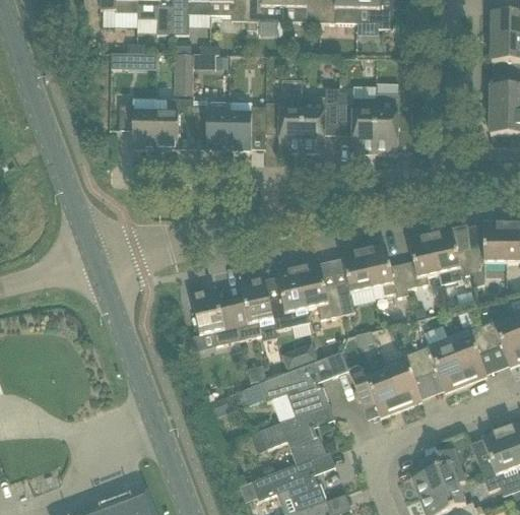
[(116,11),(138,12),(137,0),(101,0),(101,10),(116,10),(116,11)]
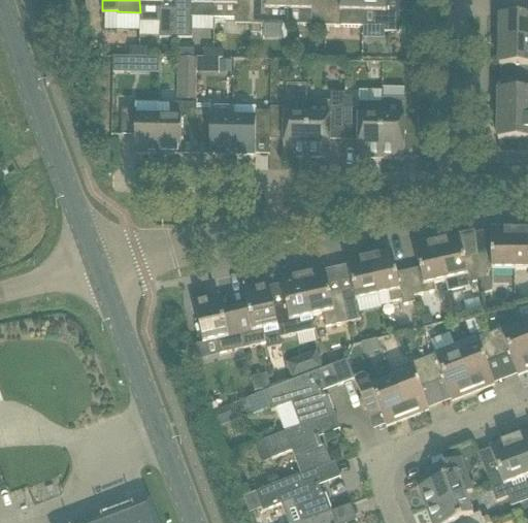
[(139,0),(140,12),(139,19),(161,20),(160,35),(176,36),(176,35),(177,35),(177,7),(165,7),(165,0),(163,0),(139,0)]
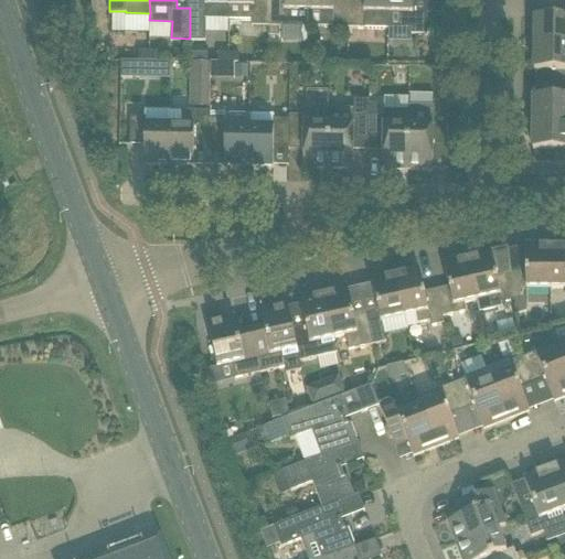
[(204,0),(204,9),(190,8),(190,38),(205,36),(205,15),(228,15),(228,0),(204,0)]
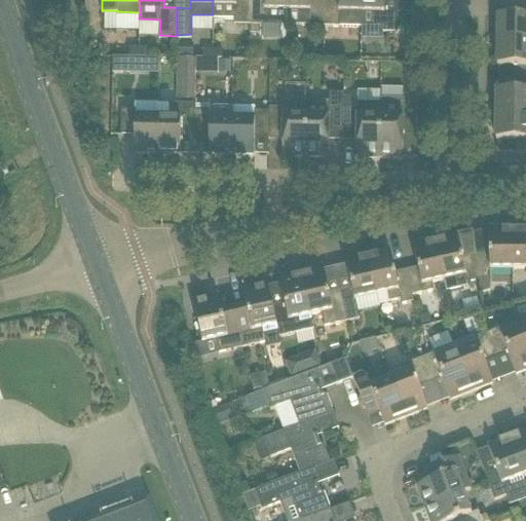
[(234,21),(250,22),(251,22),(251,0),(213,0),(213,14),(235,14),(234,21)]
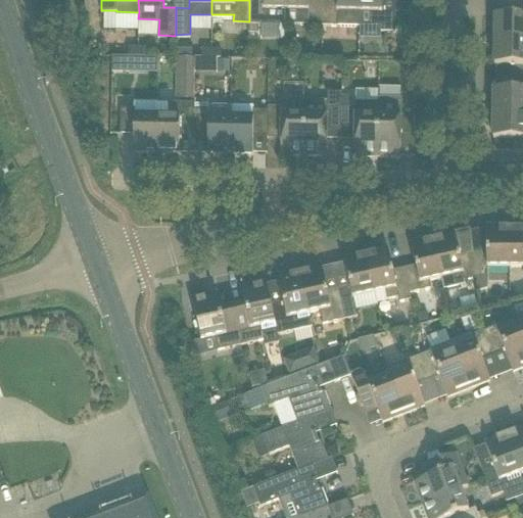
[(249,0),(249,21),(248,21),(248,29),(258,30),(259,21),(285,22),(285,0),(249,0)]
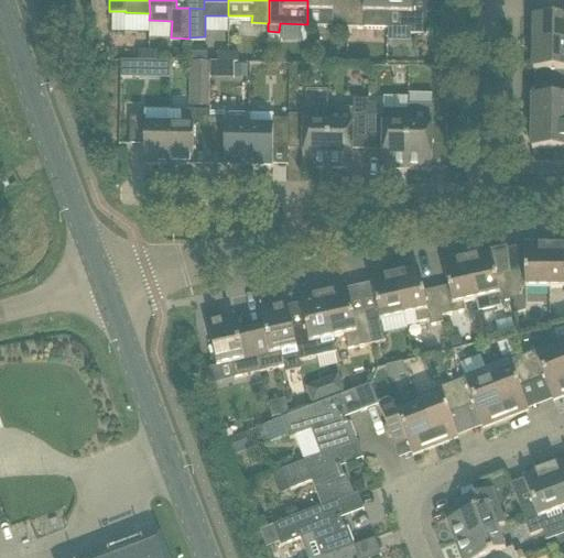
[(307,0),(307,24),(347,25),(347,0),(307,0)]
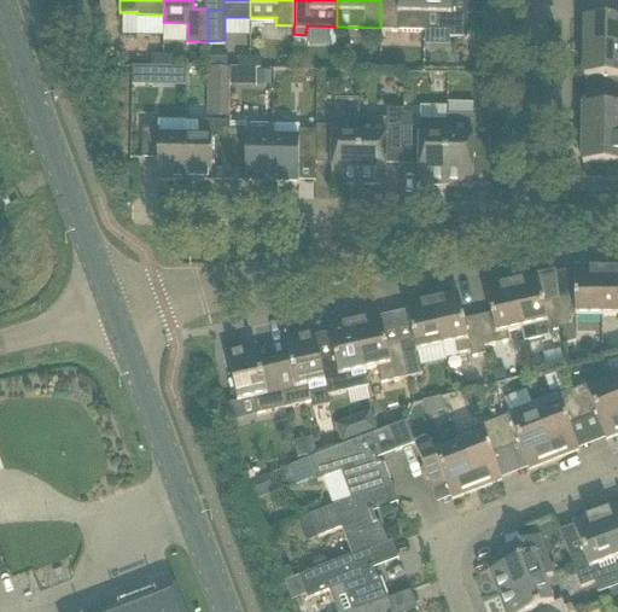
[(380,0),(380,28),(424,28),(425,11),(424,0),(380,0)]
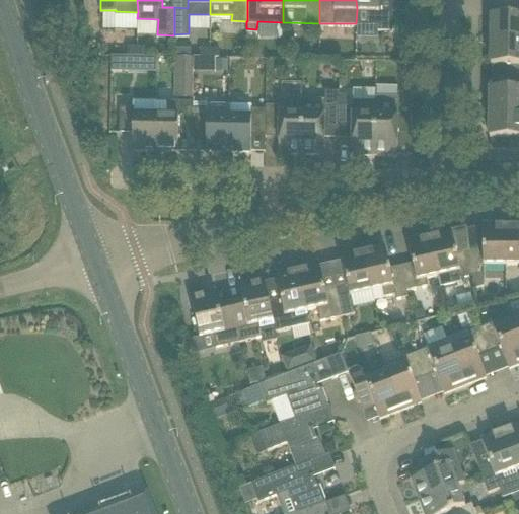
[(356,0),(357,9),(356,23),(378,24),(378,28),(392,29),(392,0),(356,0)]
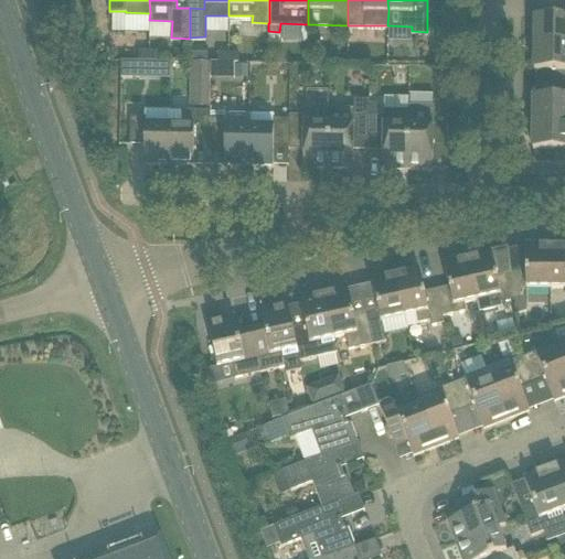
[(535,14),(534,41),(564,41),(564,1),(556,2),(556,15),(535,14)]
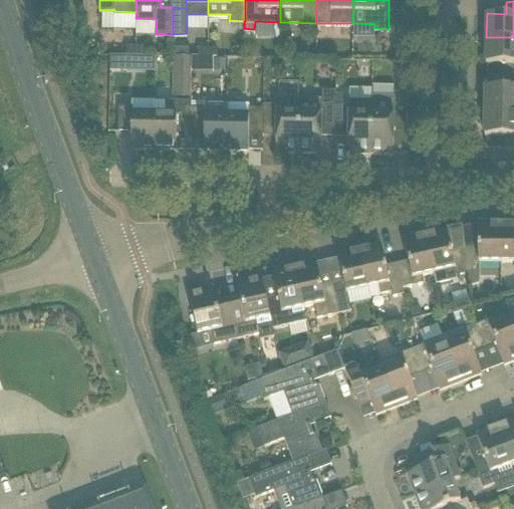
[(513,37),(486,37),(486,61),(505,62),(504,74),(513,73),(513,37)]
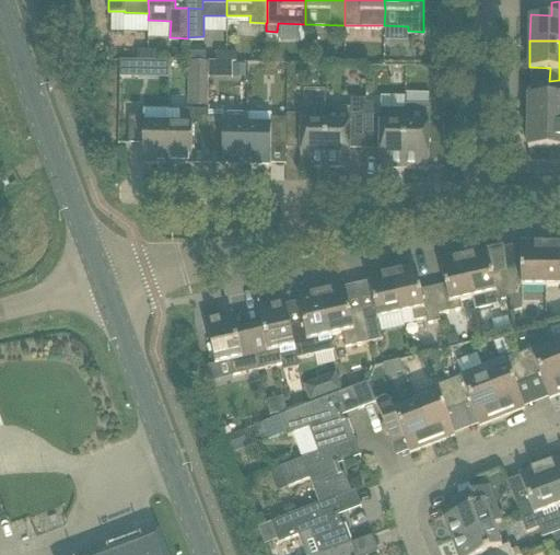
[(190,44),(190,56),(206,56),(206,44),(190,44)]
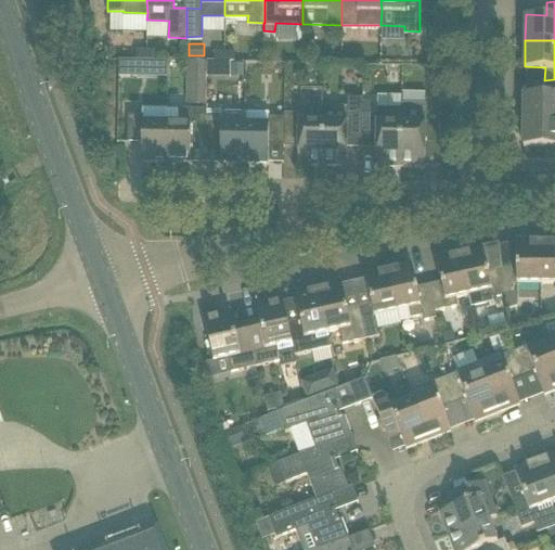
[(136,47),(136,59),(142,59),(145,58),(145,47),(136,47)]
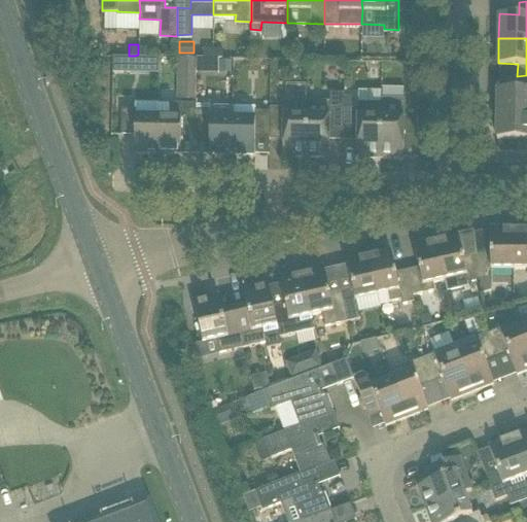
[(138,44),(138,55),(148,55),(148,44),(138,44)]
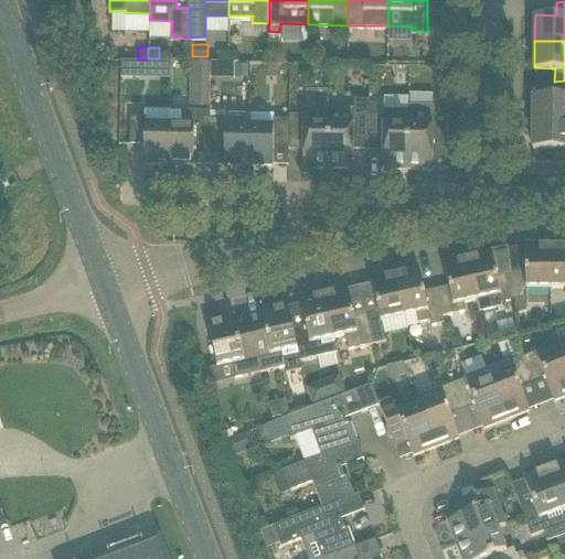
[(227,60),(227,49),(217,49),(217,60),(227,60)]
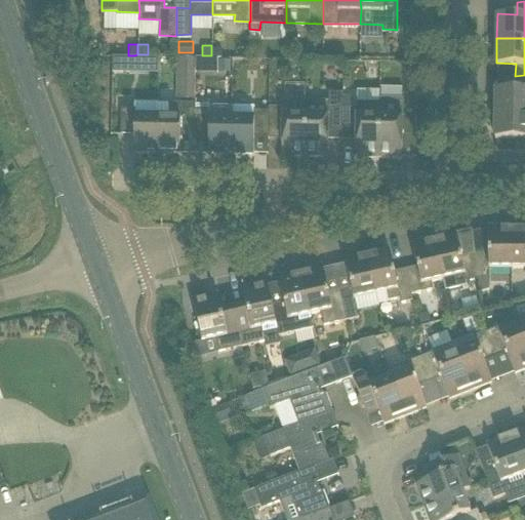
[(211,45),(211,55),(221,56),(221,46),(211,45)]
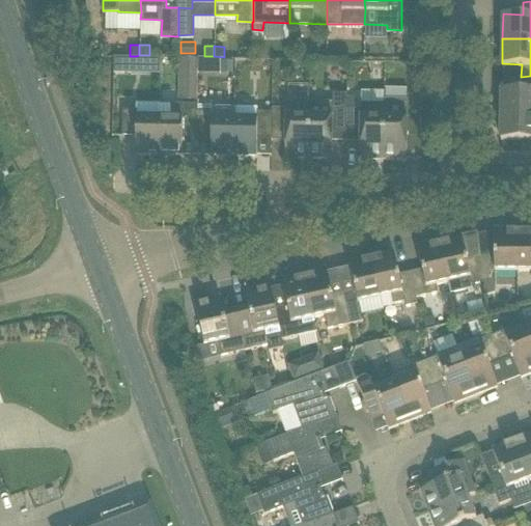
[(179,97),(199,98),(200,54),(180,54),(179,97)]
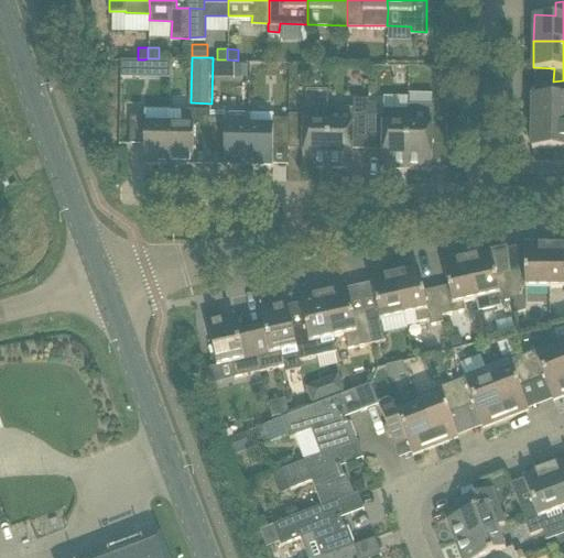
[(138,59),(120,58),(120,75),(144,75),(144,59),(138,59)]
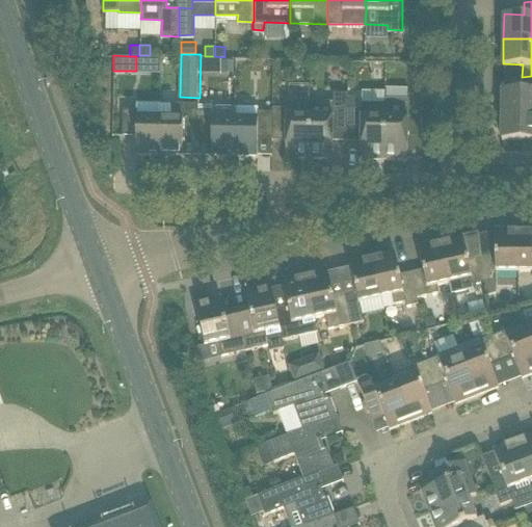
[(235,70),(235,58),(221,58),(221,70),(235,70)]
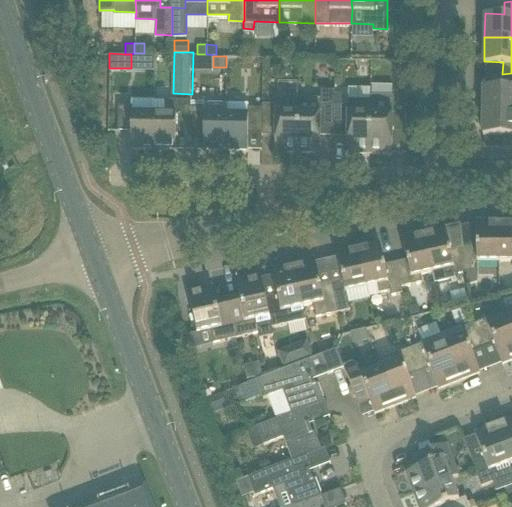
[(511,73),(502,74),(502,86),(483,85),(483,109),(511,109),(511,73)]
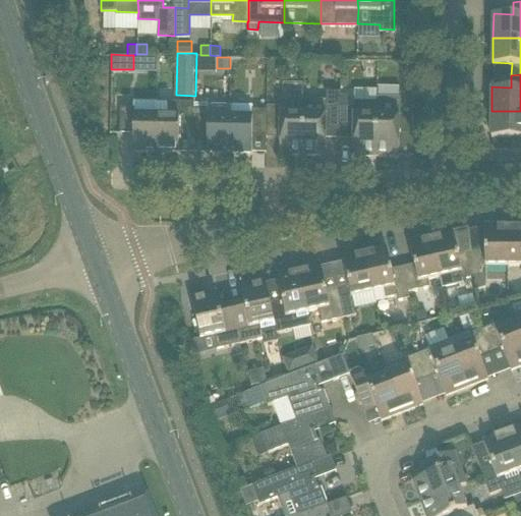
[(303,97),(302,153),(326,153),(326,131),(339,131),(340,104),(340,90),(327,89),(327,97),(303,97)]
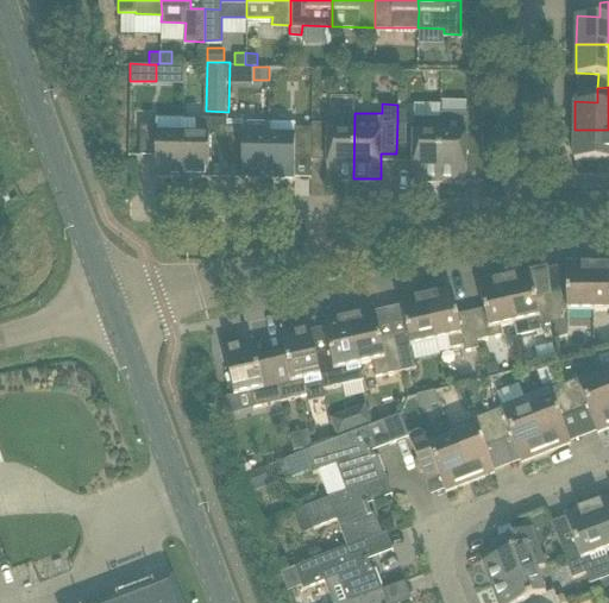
[(466,155),(482,156),(483,106),(466,105),(465,111),(439,110),(439,115),(440,115),(439,180),(465,180),(466,155)]
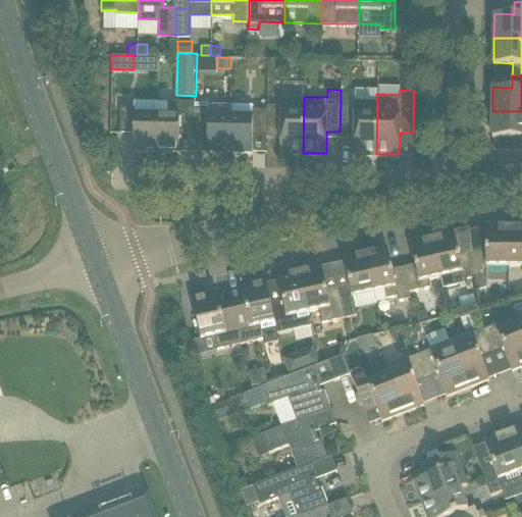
[(266,107),(266,131),(280,132),(280,152),(303,152),(304,97),(266,96),(266,107)]
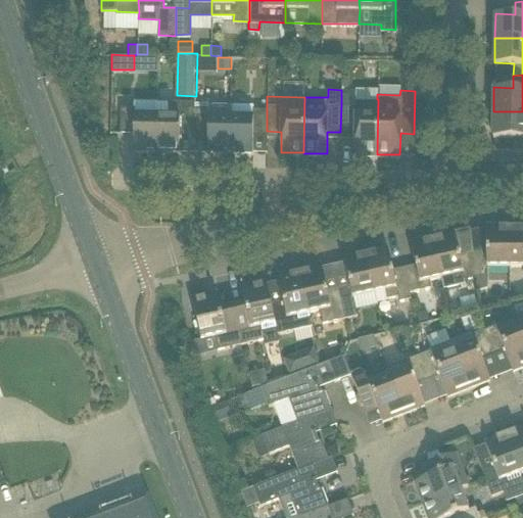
[(134,98),(133,105),(121,105),(120,131),(134,131),(134,149),(147,150),(147,148),(156,149),(157,113),(157,98),(134,98)]
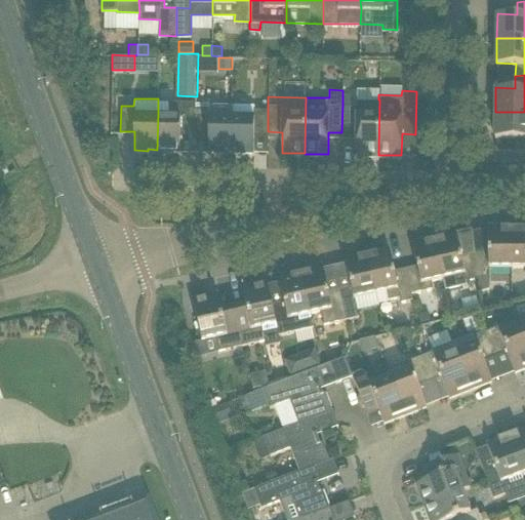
[(355,154),(378,155),(379,100),(378,100),(357,98),(356,105),(342,105),(341,132),(356,133),(355,154)]
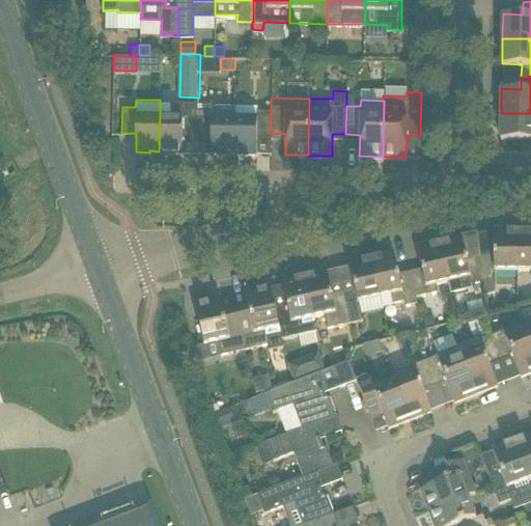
[(168,151),(168,153),(182,153),(183,134),(196,134),(197,108),(197,102),(183,101),(171,101),(170,115),(160,115),(159,151),(168,151)]
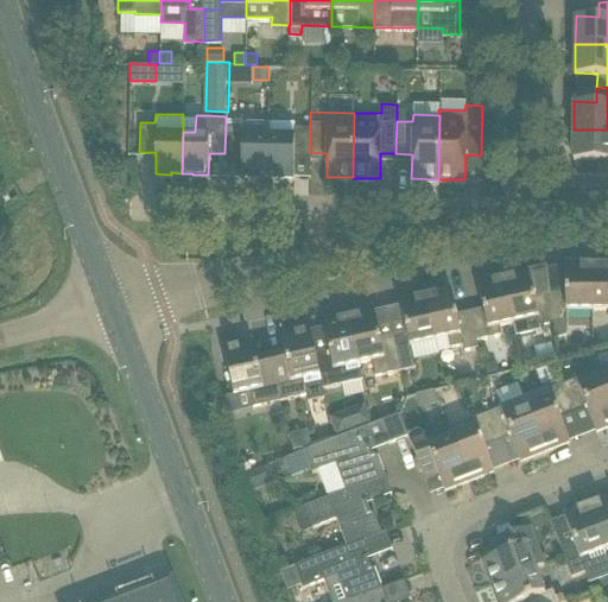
[(268,133),(267,175),(278,175),(278,176),(293,177),(295,156),(310,156),(310,152),(310,125),(293,125),(293,119),(268,118),(268,133)]
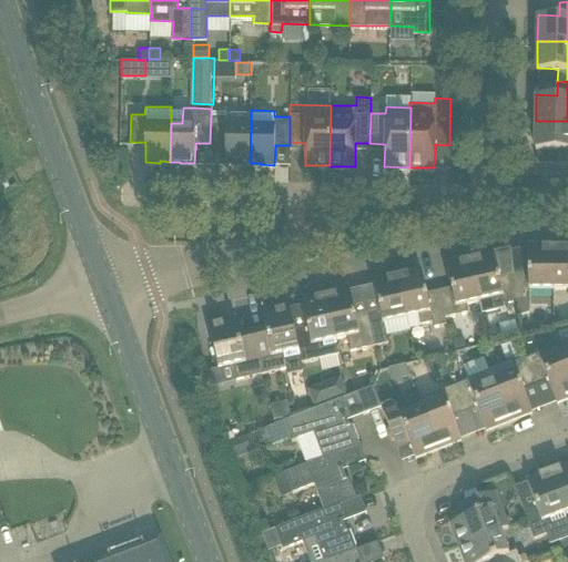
[(226,115),(211,115),(210,143),(225,144),(225,164),(240,164),(240,163),(250,163),(251,124),(226,123),(226,115)]
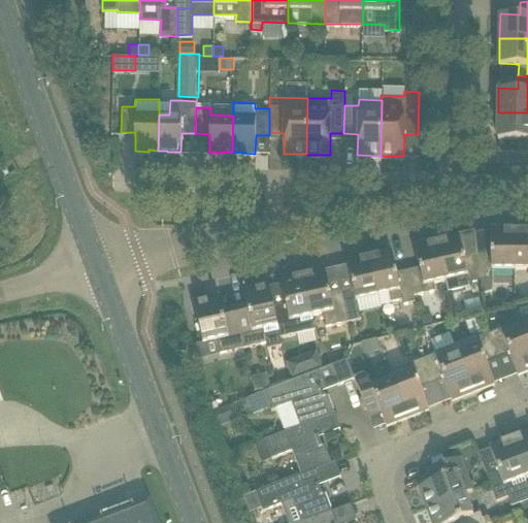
[(527,112),(498,112),(498,137),(517,138),(517,151),(527,150),(527,112)]
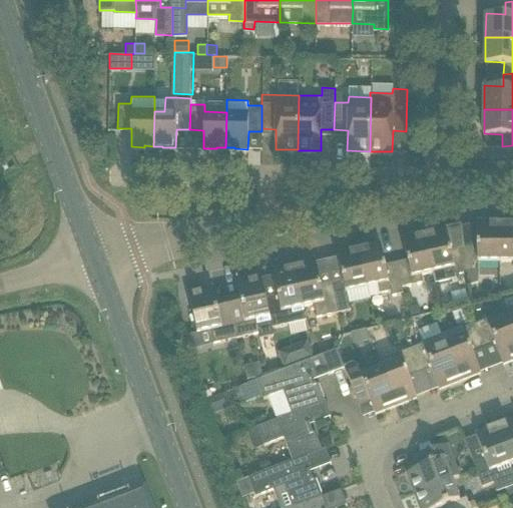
[(512,217),(500,218),(500,260),(512,260),(512,217)]
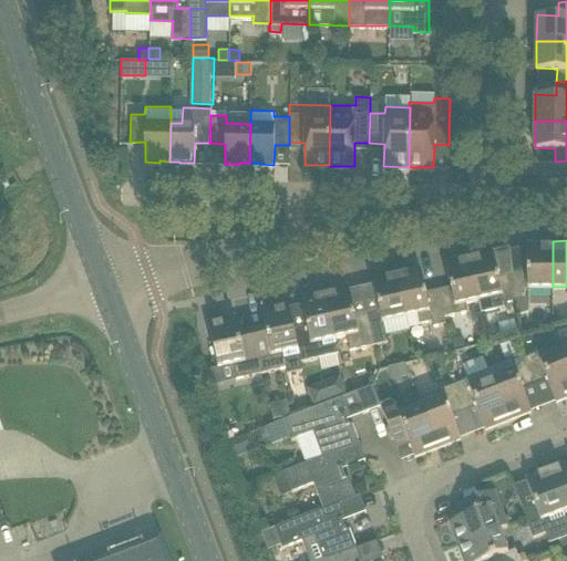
[(528,266),(513,269),(516,298),(517,313),(528,310),(528,287),(553,287),(553,241),(528,241),(528,266)]
